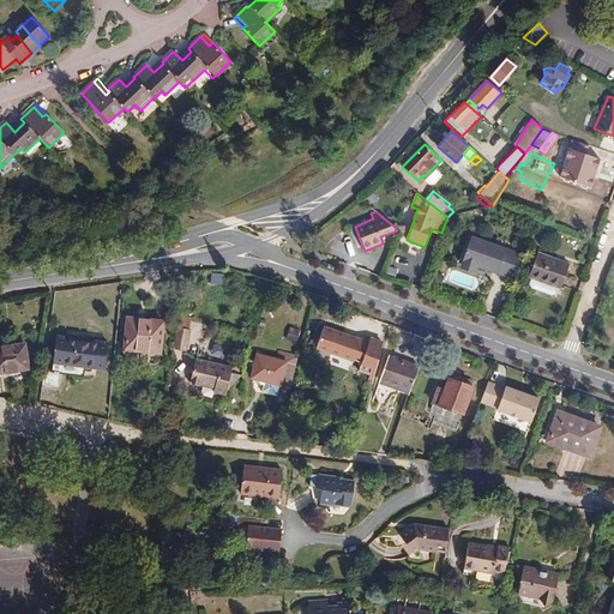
[(494,244),(473,236),(463,262),(464,268),(471,271),(479,266),(480,263),(499,270),(498,274),(513,280),(521,258),(505,252),(493,248),(494,244)]
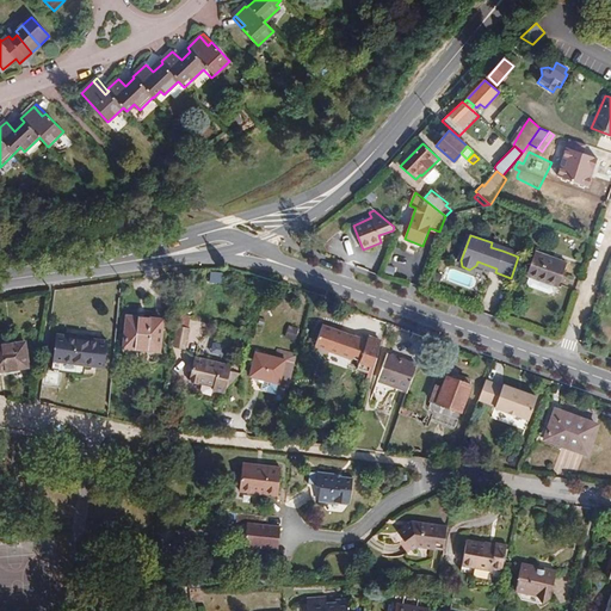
[(503,251),(518,257),(520,253),(504,247),(503,251)]
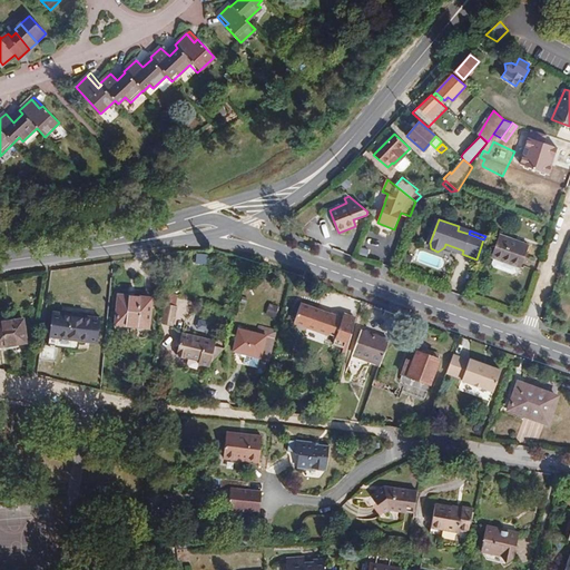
[(491,257),(493,258),(518,267),(521,268),(529,245),(500,234),(491,257)]
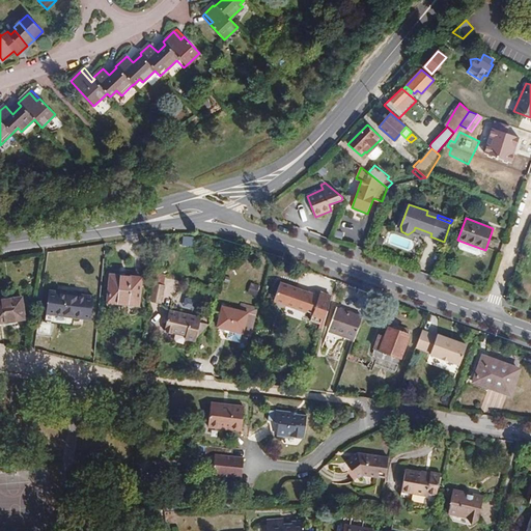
[(333,238),(352,244),(354,240),(344,236),(345,235),(335,232),(333,238)]
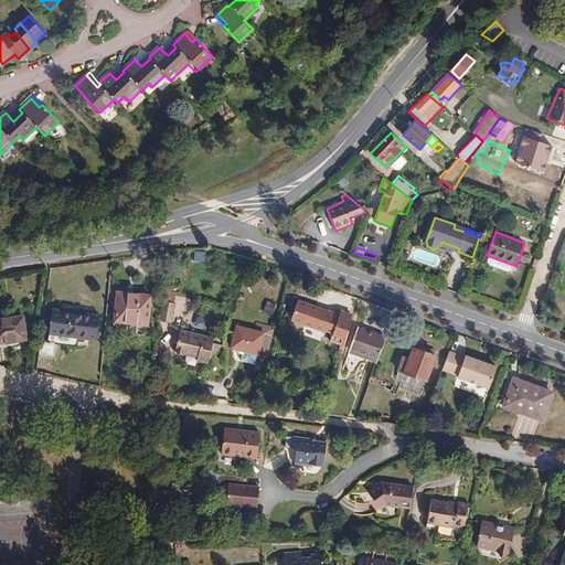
[(513,265),(489,256),(488,260),(489,265),(509,272),(511,269),(513,265)]
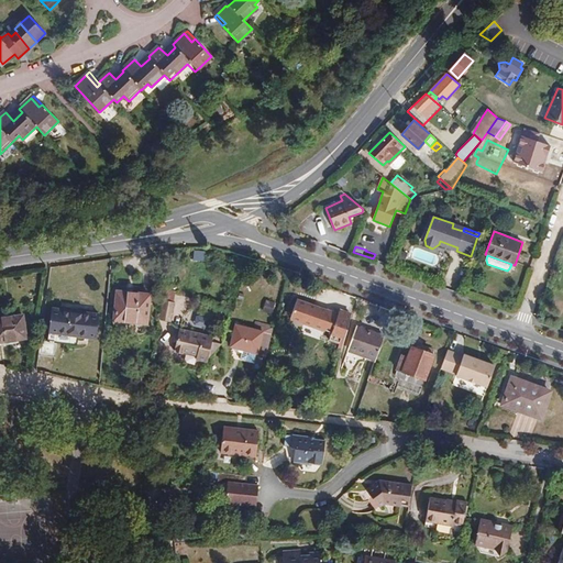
[(173,300),(175,290),(165,287),(163,299),(173,300)]
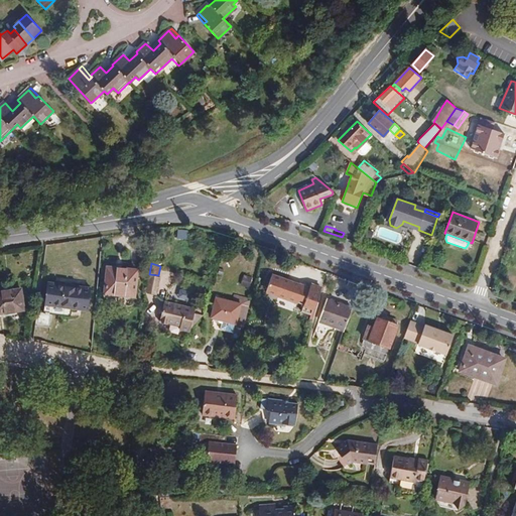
[(119,295),(134,296),(137,270),(107,267),(105,293),(119,295)]
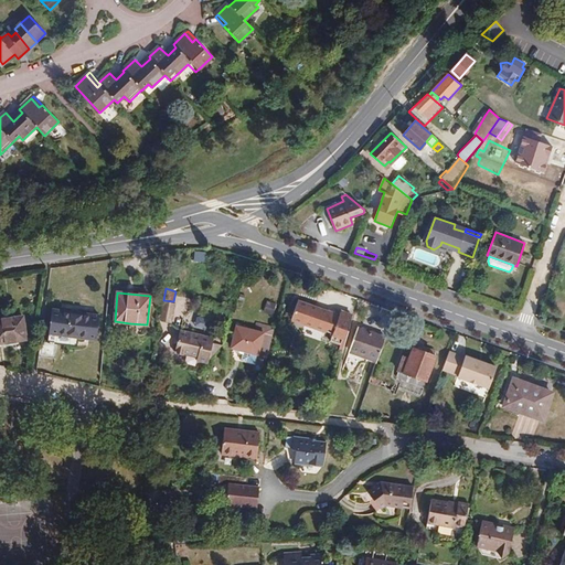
[(163,300),(160,319),(171,321),(174,302),(173,301),(163,300)]
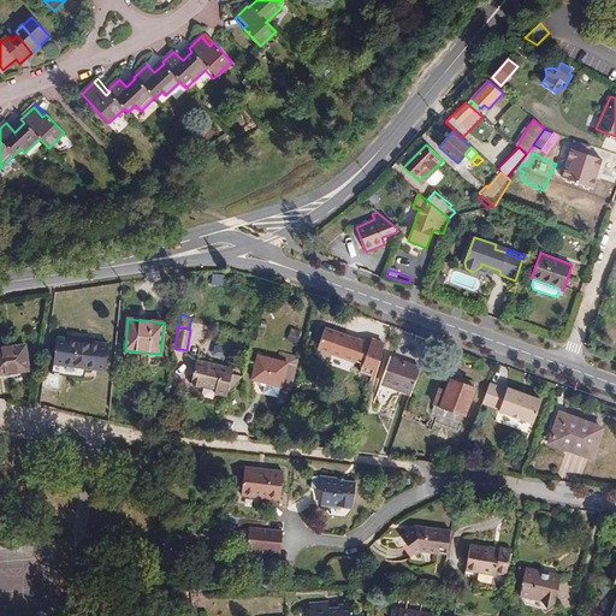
[(289,339),(296,343),(301,331),(292,329),(289,339)]
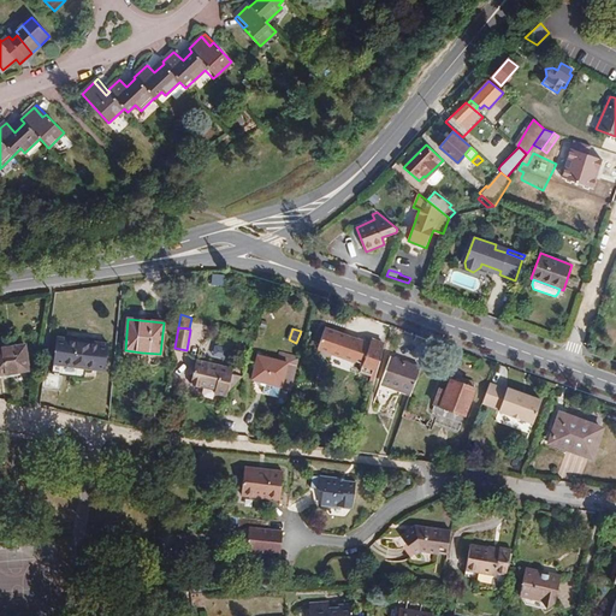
[(362,372),(375,377),(384,345),(372,341),(371,345),(325,329),(319,349),(321,349),(329,353),(365,365),(362,372)]
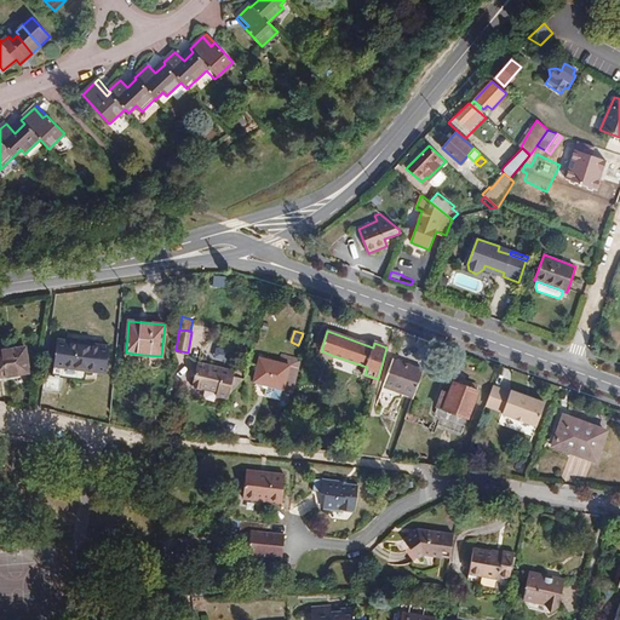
[(97,372),(105,373),(109,346),(101,345),(101,346),(67,343),(68,340),(57,339),(53,366),(64,367),(64,366),(97,371),(97,372)]
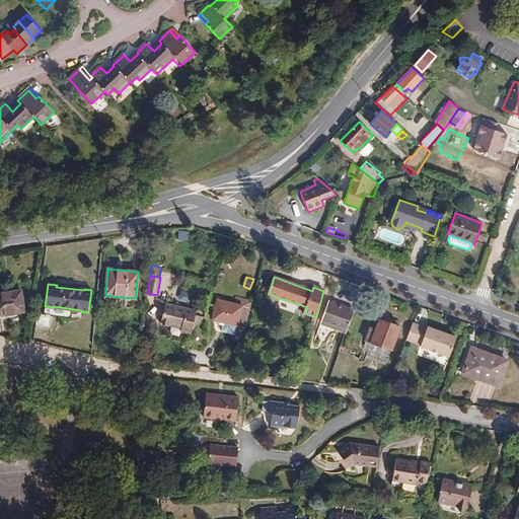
[(21,290),(0,293),(0,315),(24,312),(21,290)]
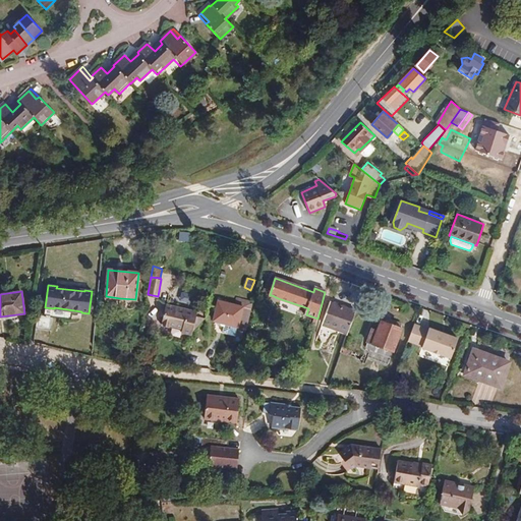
[(214,322),(216,322),(237,327),(247,330),(253,302),(236,297),(235,305),(219,301),(214,322)]
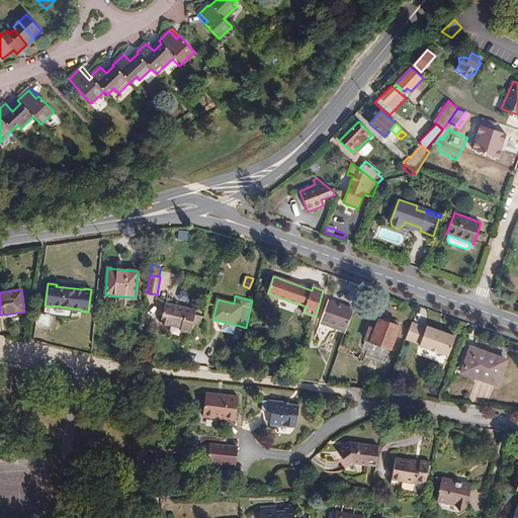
[(345,332),(353,310),(329,300),(321,323),(337,329),(345,332)]
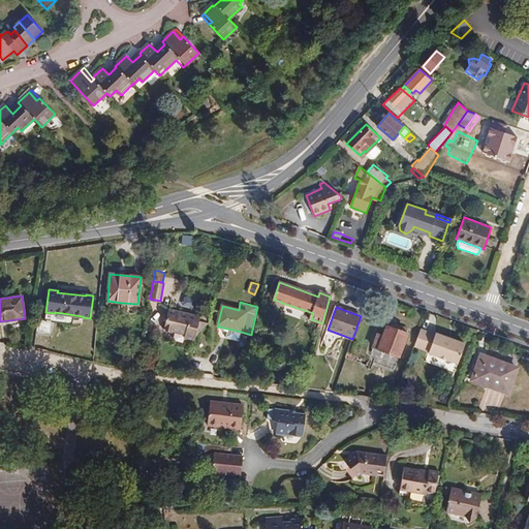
[(184,337),(194,340),(195,339),(198,321),(200,317),(169,309),(163,329),(173,331),(173,330),(185,333),(184,337)]
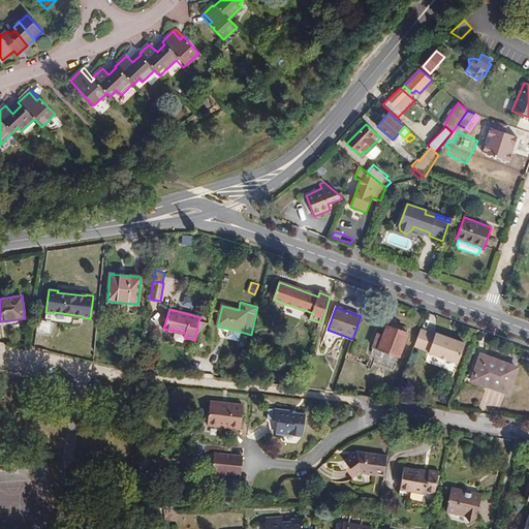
[(198,321),(195,339),(209,324),(198,321)]
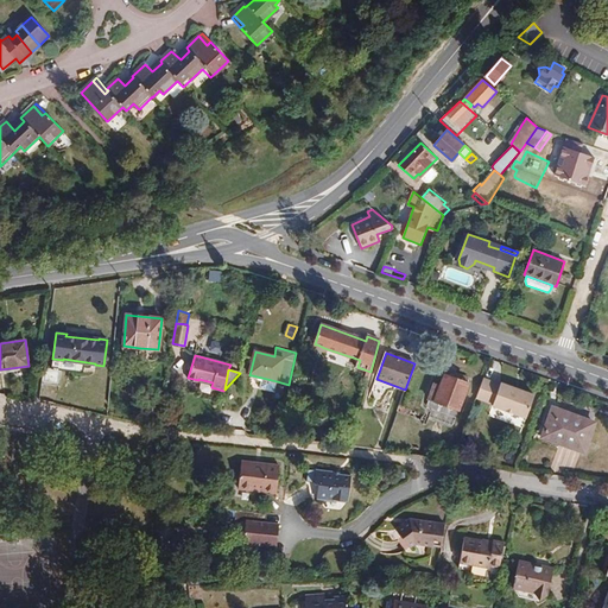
[(447,369),(444,374),(441,385),(434,382),(426,404),(432,406),(429,416),(454,425),(469,382),(467,381),(469,378),(447,369)]
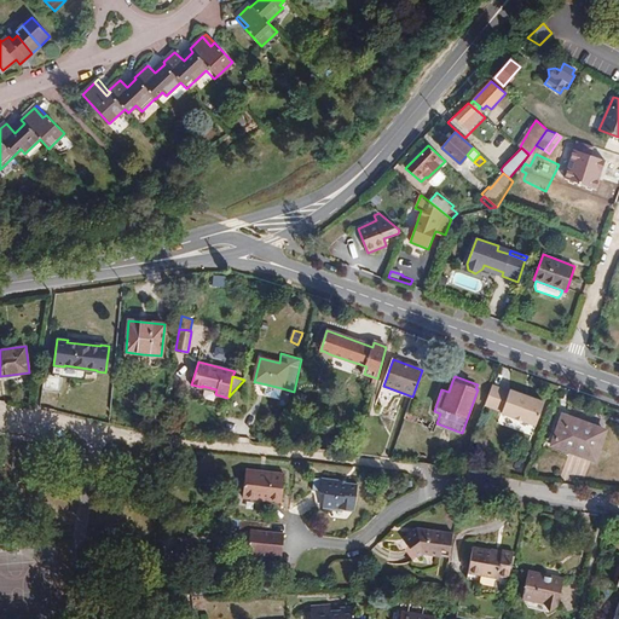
[(51,382),(44,381),(41,395),(50,397),(51,382)]
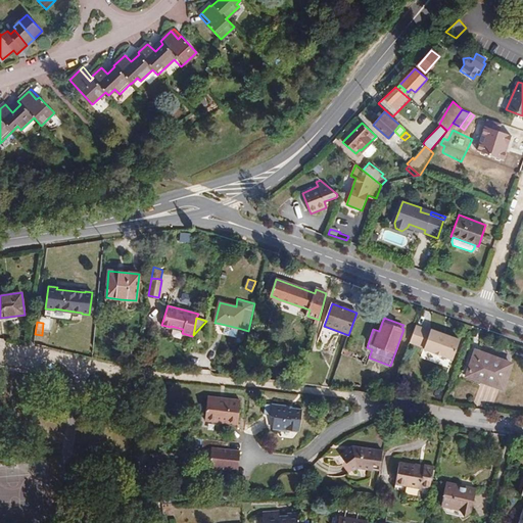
[(238,328),(217,323),(216,326),(226,328),(224,334),(236,337),(238,328)]
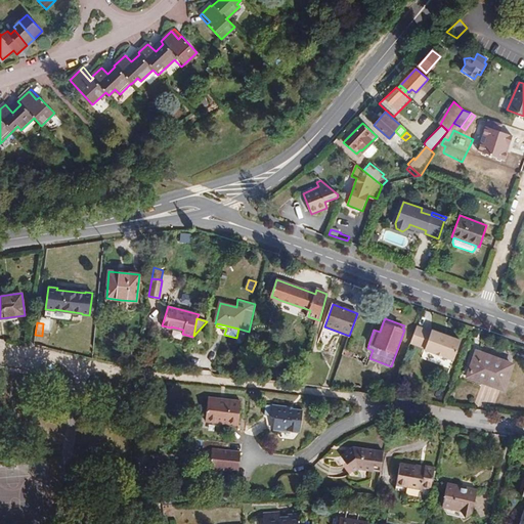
[(425,350),(453,360),(461,340),(432,330),(432,332),(417,325),(410,343),(425,348),(425,350)]
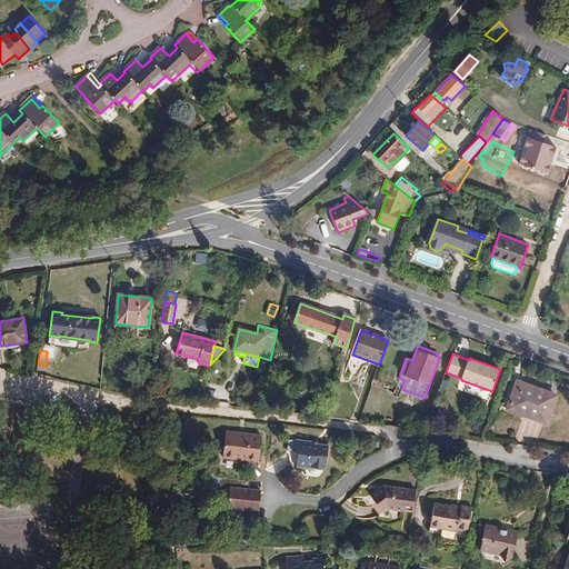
[(365,375),(375,378),(379,365),(370,361),(365,375)]
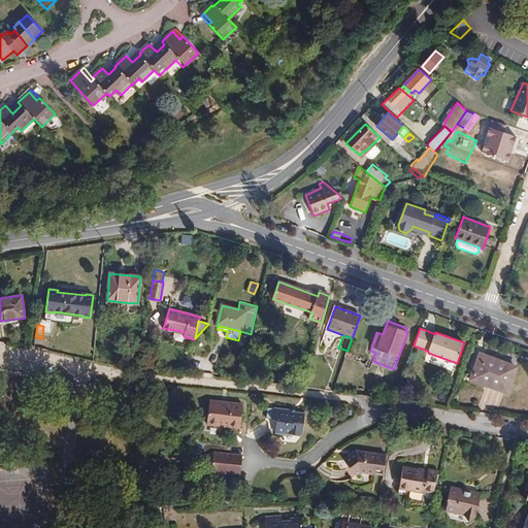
[(348,351),(345,357),(369,365),(370,360),(348,351)]
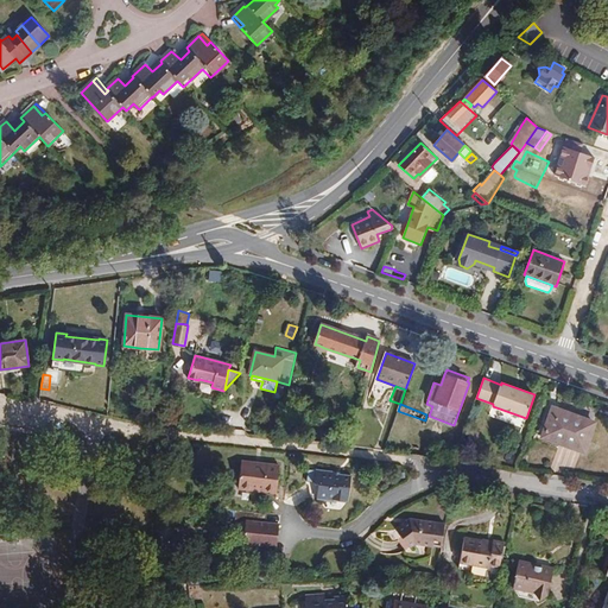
[(555,417),(551,416),(544,435),(558,441),(558,442),(583,451),(594,423),(557,410),(555,417)]
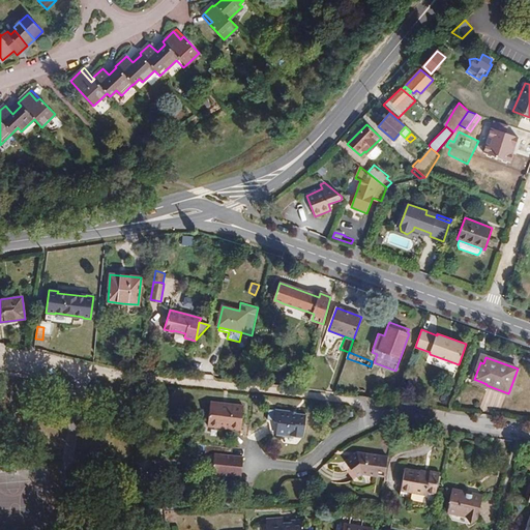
[(416,378),(411,376),(407,385),(413,387),(416,378)]
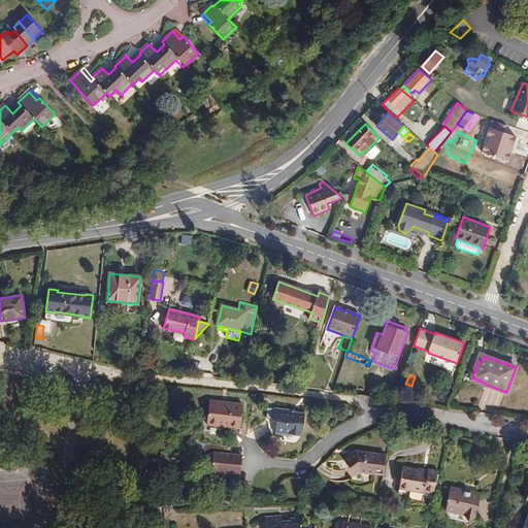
[(356,395),(373,397),(373,390),(357,388),(356,395)]
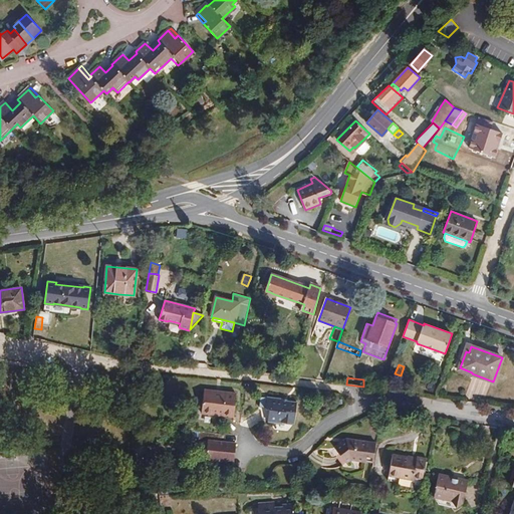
[(237,394),(204,390),(201,413),(234,418),(237,394)]
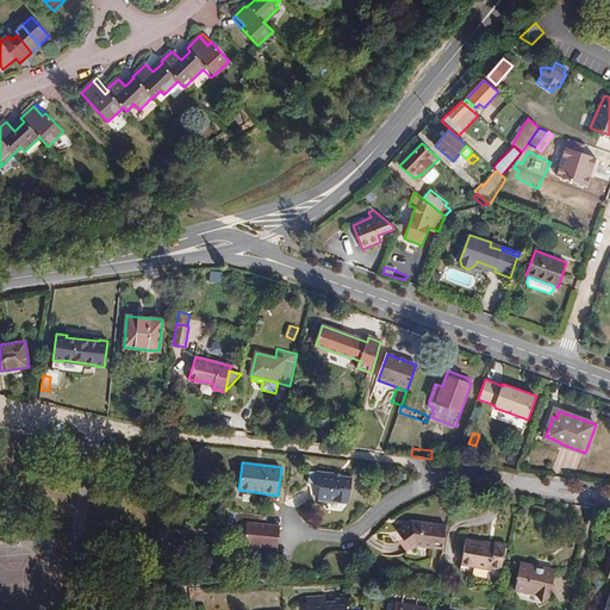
[(337,473),(317,471),(317,472),(315,484),(315,485),(319,486),(318,499),(338,502),(338,500),(350,502),(353,477),(337,474),(337,473)]
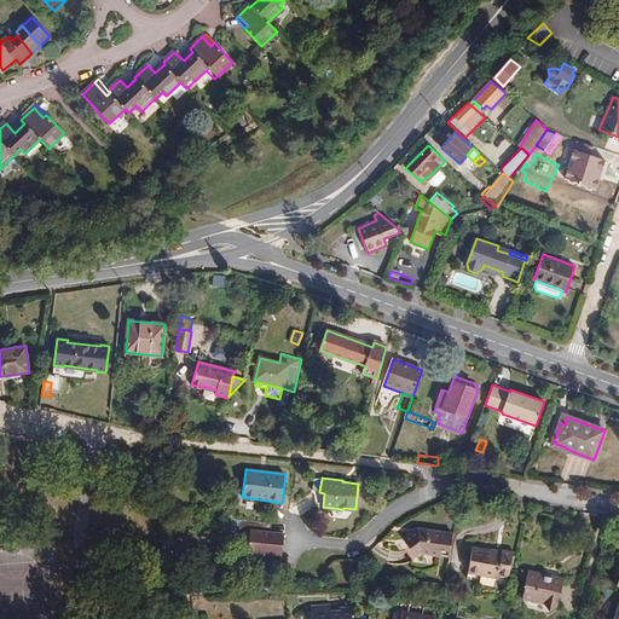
[(282,555),(284,534),(271,532),(272,524),(241,520),(239,530),(250,531),(249,541),(243,545),(242,557),(259,560),(259,555),(267,556),(267,554),(282,555)]
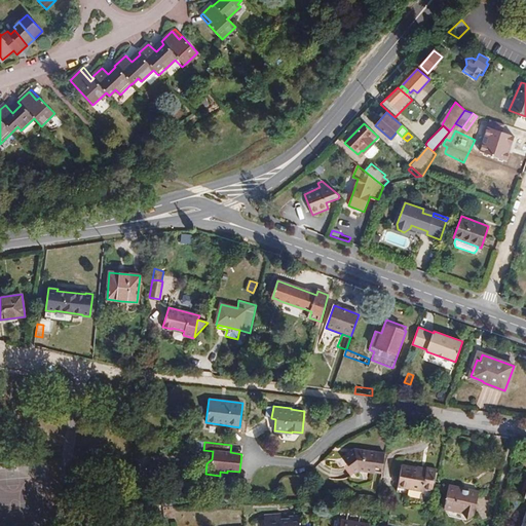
[(383,474),(385,453),(354,449),(342,458),(353,474),(359,471),(374,473),(374,472),(383,474)]
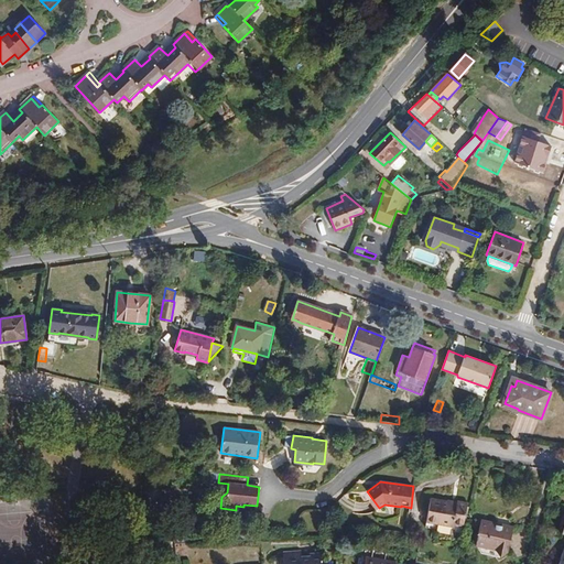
[(463,527),(467,505),(457,502),(456,505),(430,500),(426,522),(425,528),(436,530),(437,524),(454,527),(454,525),(463,527)]
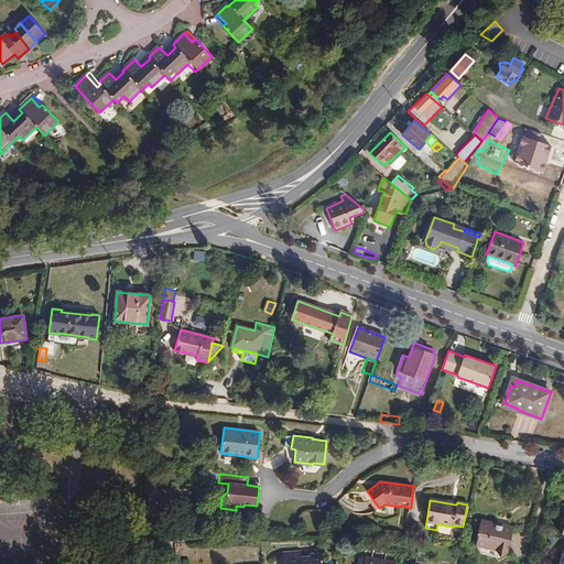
[(497,523),(481,520),(476,545),(496,550),(500,557),(508,552),(513,528),(502,524),(501,527),(497,525),(497,523)]
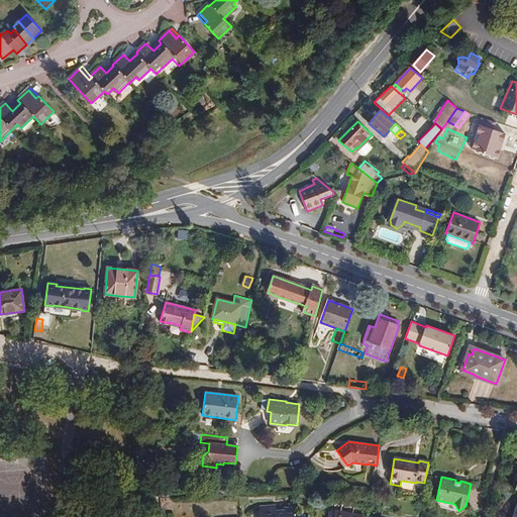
[(275,506),(260,507),(260,516),(296,516),(296,506),(284,507),(284,510),(275,511),(275,507),(275,506)]
